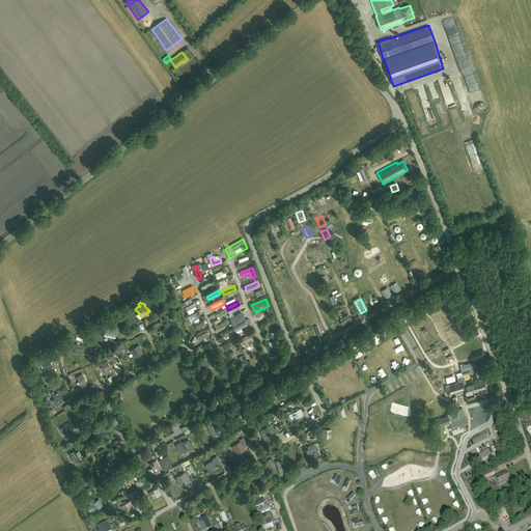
[(194,303),(185,308),(187,311),(196,307),(194,303)]
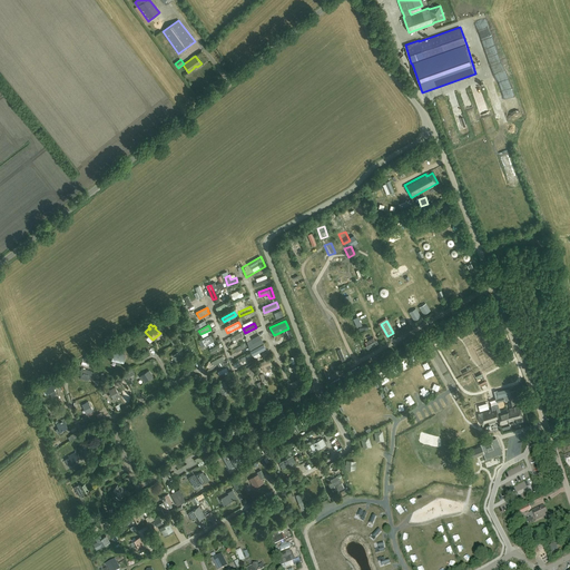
[(241,332),(231,337),(234,343),(244,338),(241,332)]
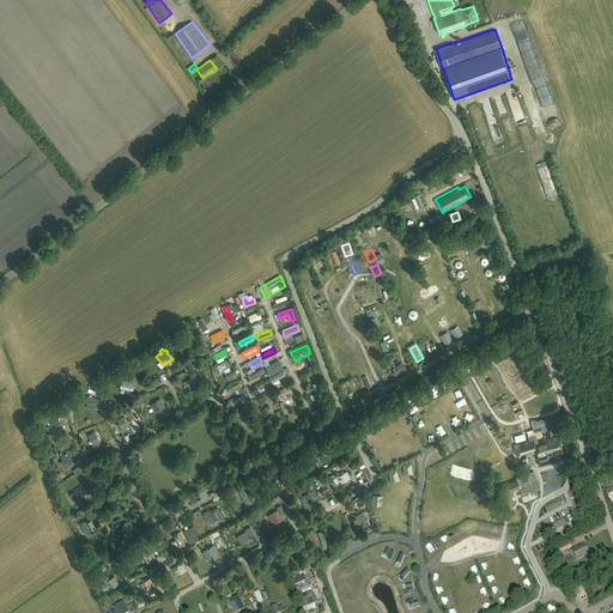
[(279,362),(266,368),(269,376),(283,369),(279,362)]
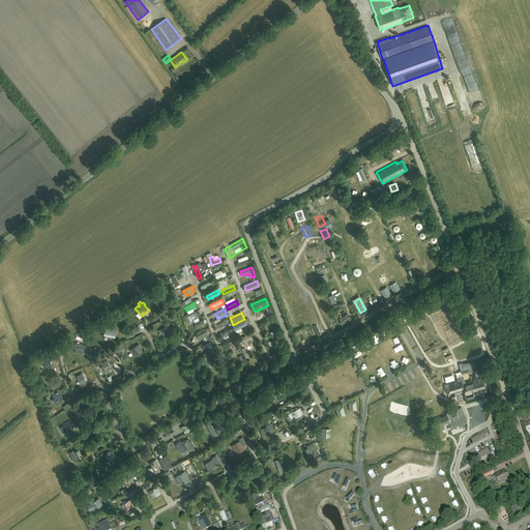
[(194,314),(187,316),(192,323),(197,320),(194,314)]
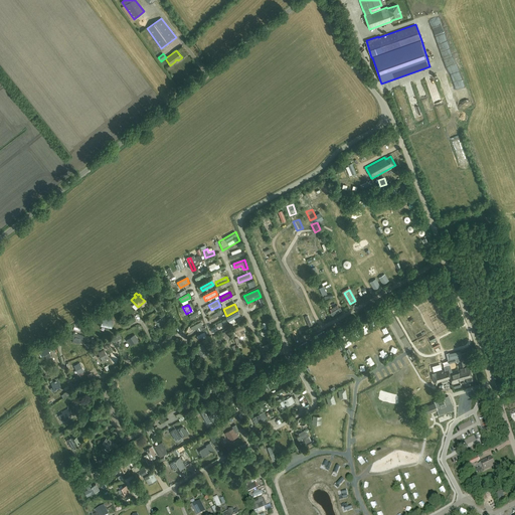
[(317,308),(322,319),(328,316),(324,306),(317,308)]
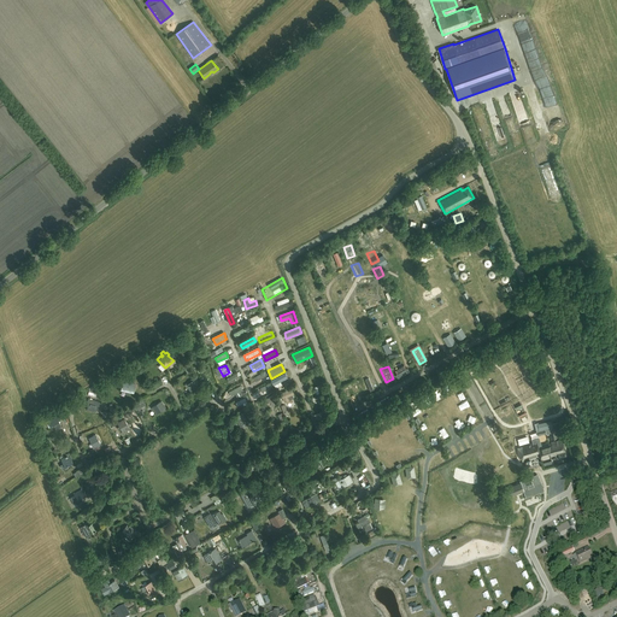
[(265,371),(254,377),(257,382),(268,376),(265,371)]
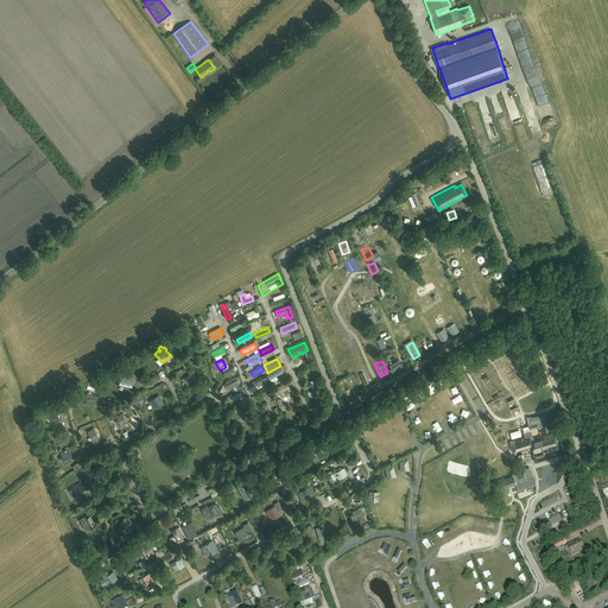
[(223,373),(226,378),(235,373),(233,368),(223,373)]
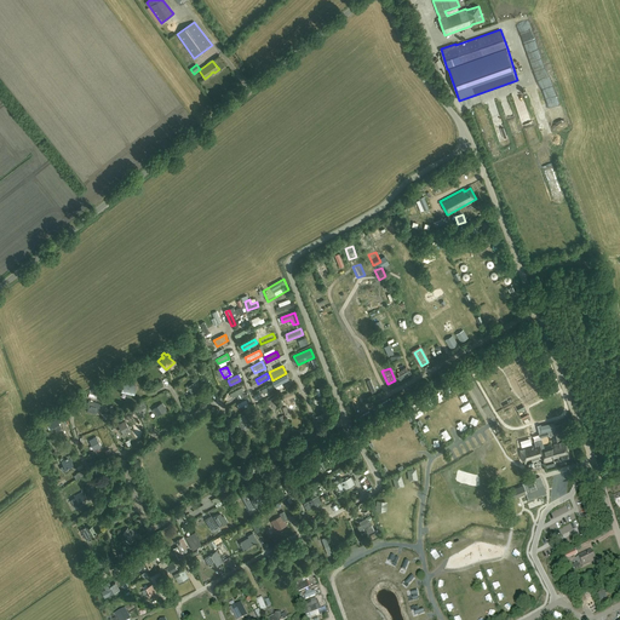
[(287,377),(274,384),(276,386),(290,379),(287,377)]
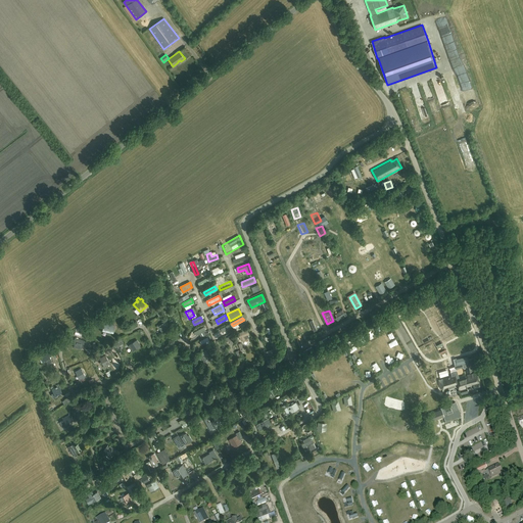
[(158,326),(161,331),(170,326),(165,321),(158,326)]
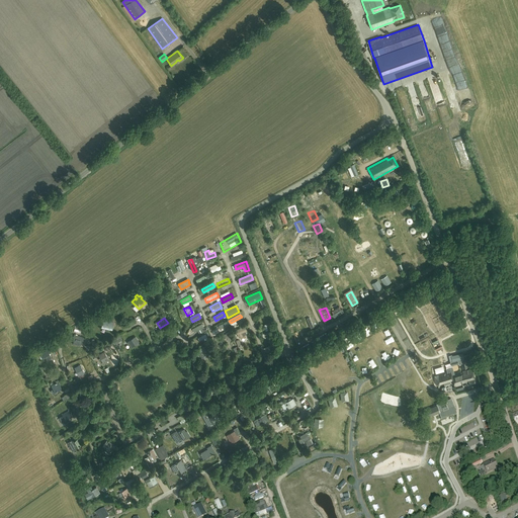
[(103,320),(101,328),(112,330),(113,322),(103,320)]
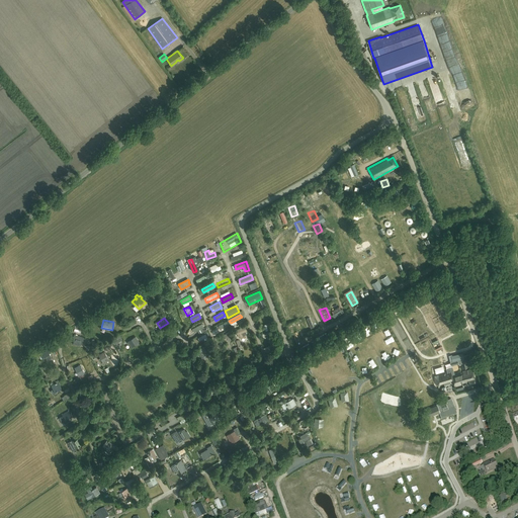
[(192,330),(193,333),(204,328),(202,325),(192,330)]
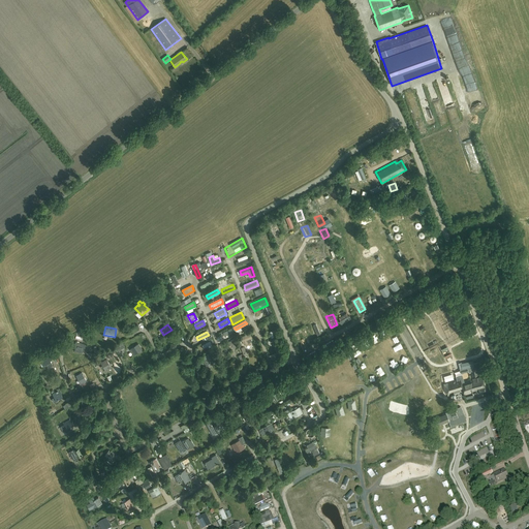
[(250,342),(252,341),(251,338),(252,338),(251,336),(250,335),(250,333),(241,337),(244,345),(245,344),(250,342)]
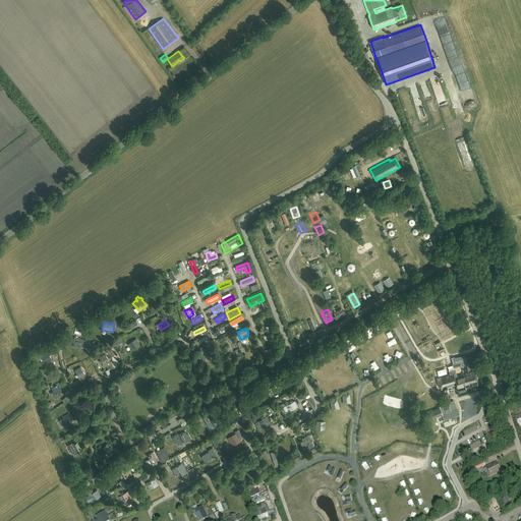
[(231,333),(220,339),(222,343),(233,337),(231,333)]
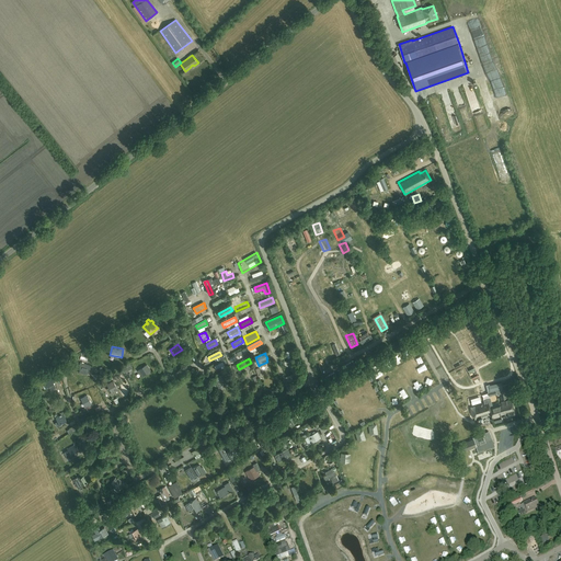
[(78,366),(77,369),(80,370),(79,373),(87,375),(88,373),(89,368),(90,368),(91,365),(80,363),(79,366),(78,366)]
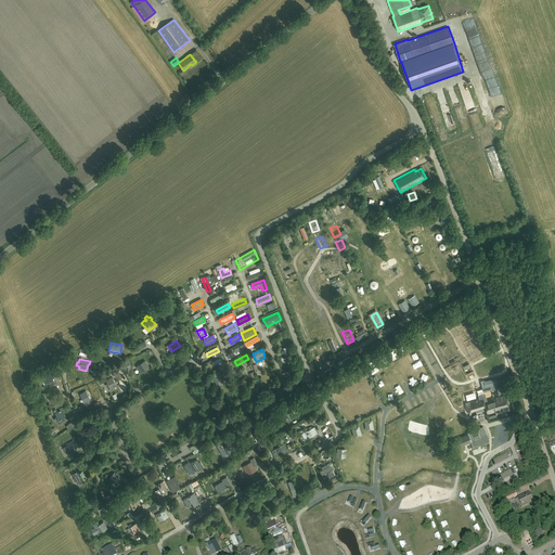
[(293,359),(287,361),(294,376),(298,374),(293,359)]
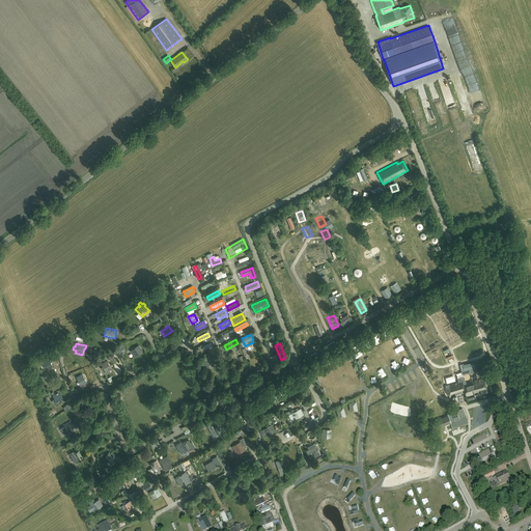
[(138,345),(131,351),(135,356),(142,351),(138,345)]
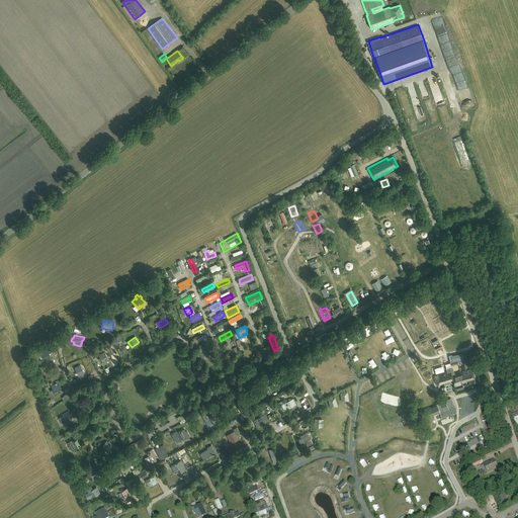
[(49,351),(50,351),(49,348),(40,351),(40,353),(38,354),(40,359),(42,358),(42,359),(46,357),(47,359),(51,358),(51,355),(49,351)]
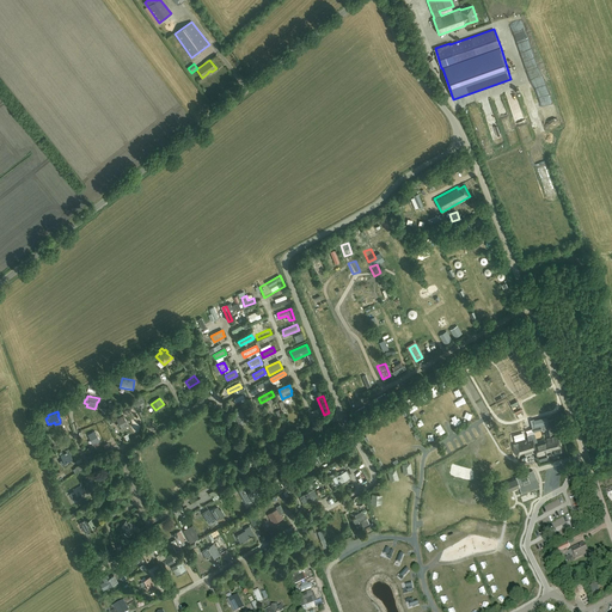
[(123,416),(121,417),(117,420),(122,429),(128,426),(123,416)]
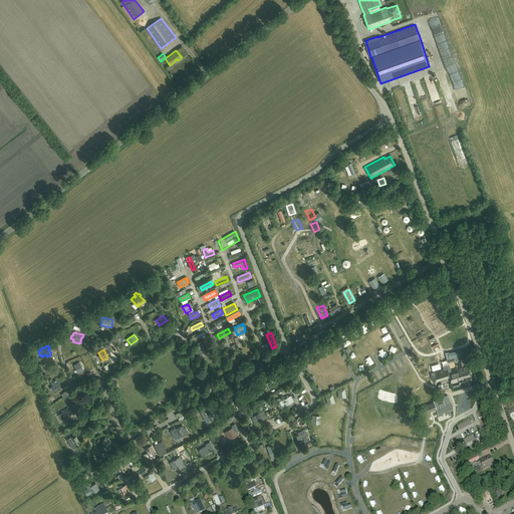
[(79,362),(77,363),(74,365),(78,373),(83,370),(79,362)]
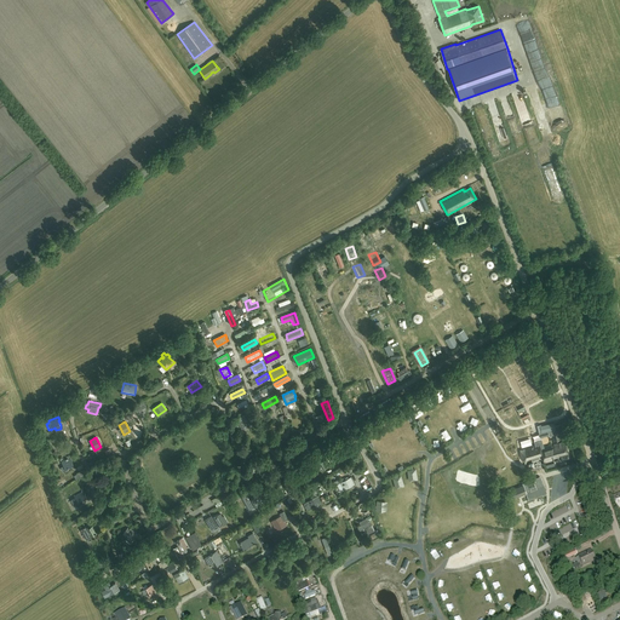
[(563,442),(560,443),(554,445),(545,448),(543,440),(537,441),(537,445),(524,448),(526,449),(520,451),(522,459),(530,458),(532,460),(538,459),(539,457),(539,455),(543,454),(545,463),(554,460),(552,458),(567,453),(564,443),(563,443),(563,442)]
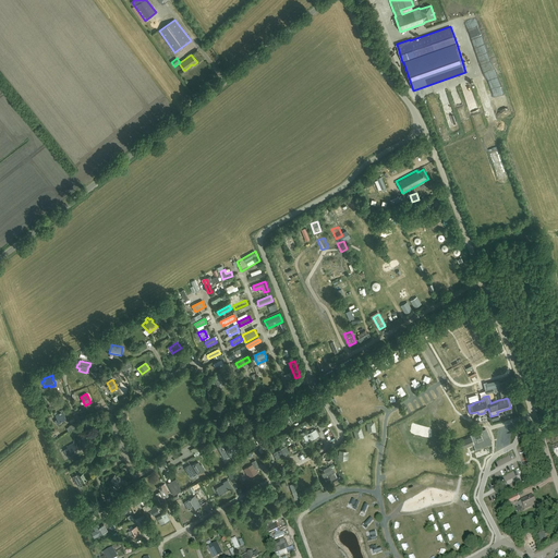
[(62,422),(62,421),(67,420),(64,415),(65,414),(63,411),(56,415),(58,419),(56,421),(57,424),(60,423),(62,422)]
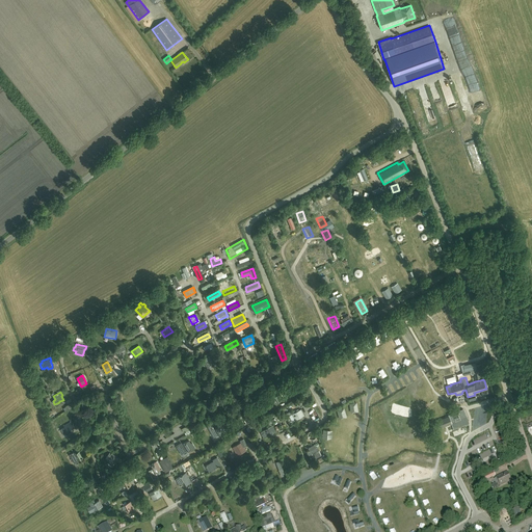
[(278,392),(270,397),(274,403),(283,398),(278,392)]
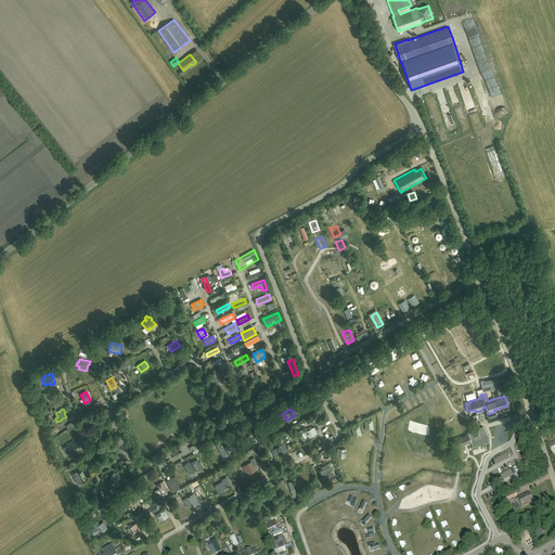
[(302,434),(306,439),(317,433),(313,427),(302,434)]
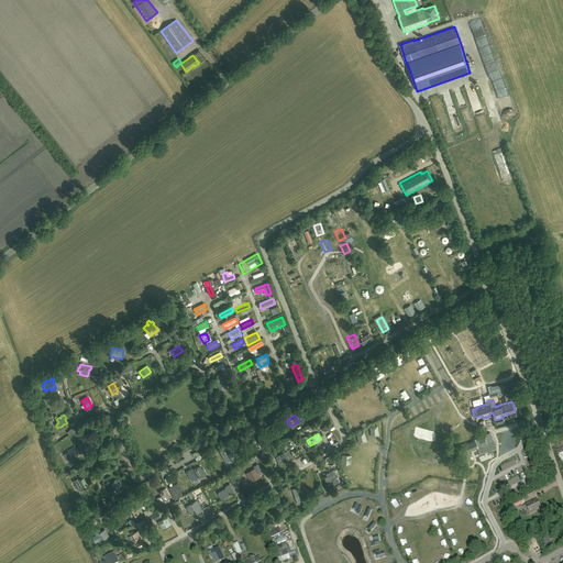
[(261,438),(255,441),(256,443),(258,442),(261,446),(267,442),(262,434),(260,437),(261,438)]
